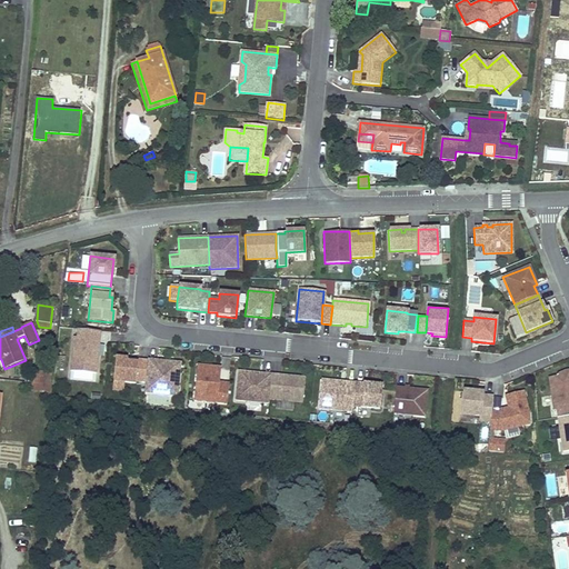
[(95,375),(99,332),(77,330),(77,338),(73,338),(70,372),(95,375)]
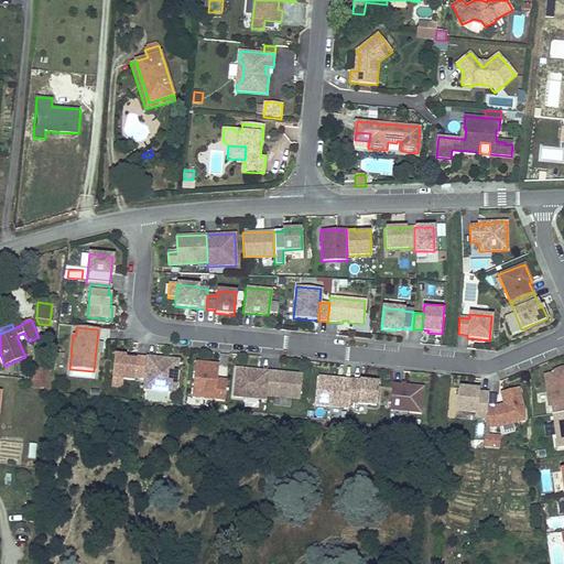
[(143,379),(145,358),(136,358),(134,360),(126,359),(126,357),(114,356),(111,379),(133,381),(133,378),(143,379)]
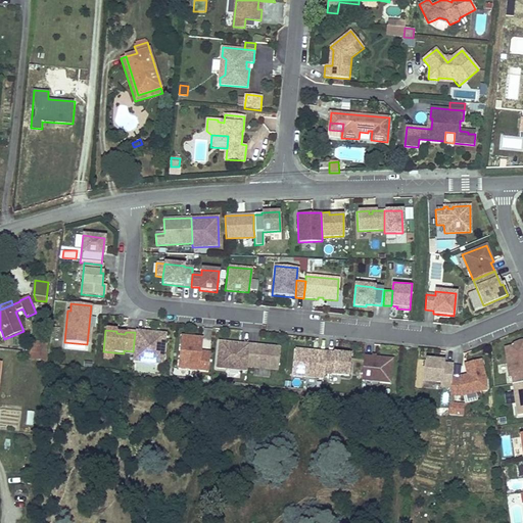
[(162,358),(165,334),(153,333),(153,335),(150,335),(150,333),(142,332),(142,333),(135,332),(133,351),(132,362),(152,364),(153,357),(162,358)]
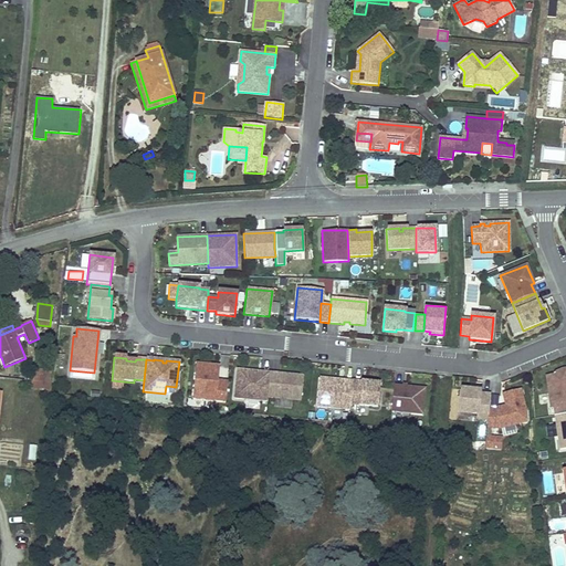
[(224,402),(227,383),(218,381),(219,366),(196,364),(192,399),(224,402)]
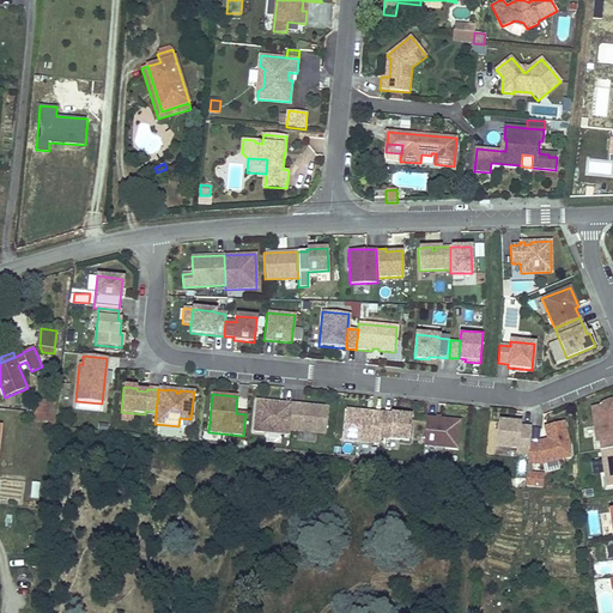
[(612,399),(610,400),(602,404),(602,406),(592,408),(596,442),(600,442),(601,450),(612,448),(612,399)]
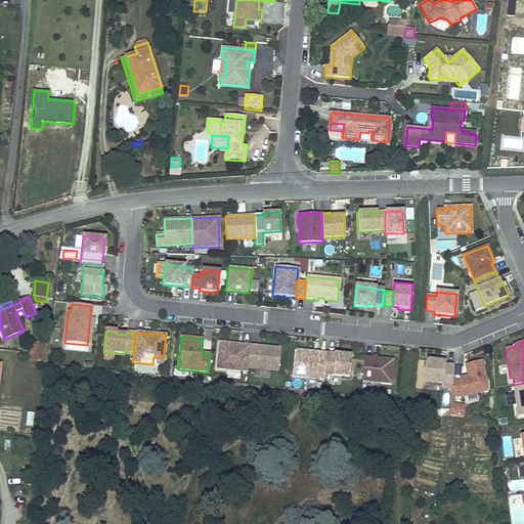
[(32,342),(31,353),(33,353),(34,345),(47,346),(48,344),(32,342)]
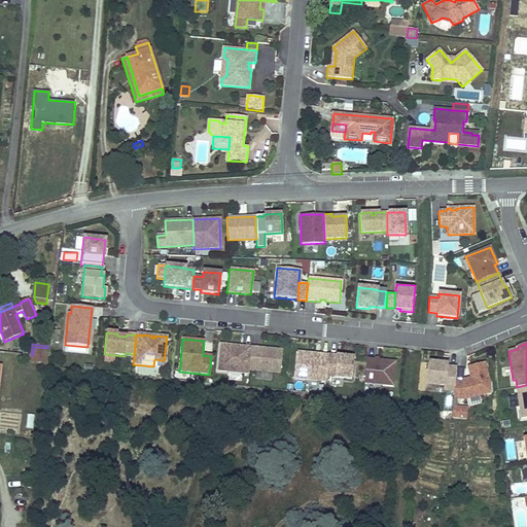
[(88,354),(88,347),(65,345),(64,352),(88,354)]
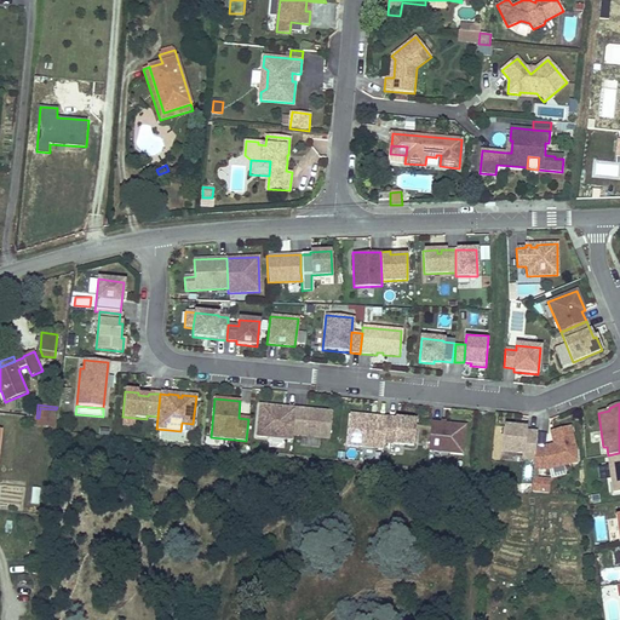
[(293,436),(296,409),(285,408),(285,411),(280,411),(280,408),(259,406),(256,437),(292,441),(293,436)]
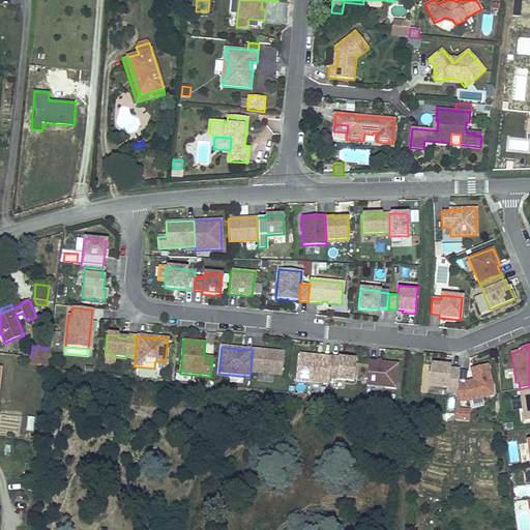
[(48,350),(34,349),(33,357),(47,358),(47,359),(48,350)]
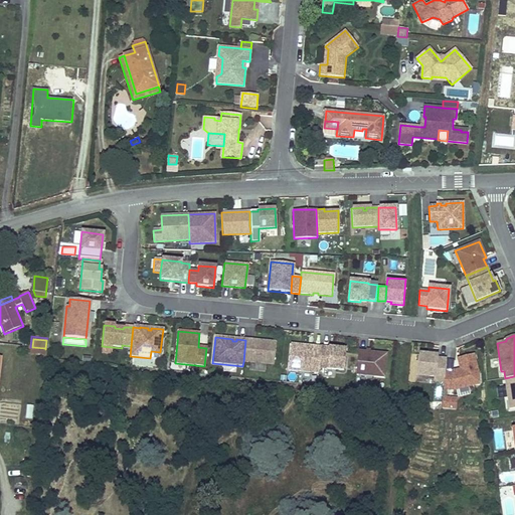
[(273,365),(276,343),(264,342),(264,344),(252,343),(252,341),(245,340),(243,362),(273,365)]
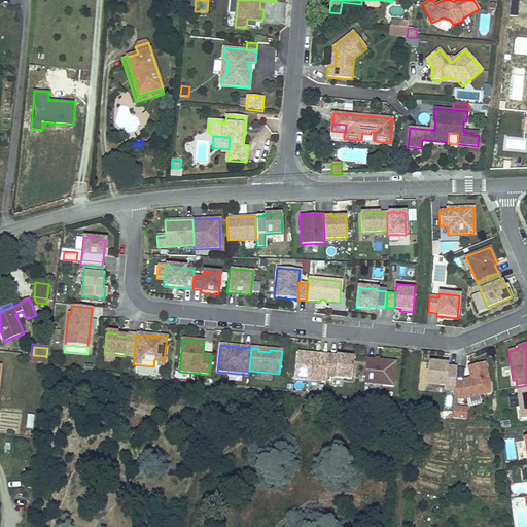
[(325,377),(327,355),(319,355),(319,357),(315,356),(315,354),(297,352),(294,379),(325,382),(325,377)]
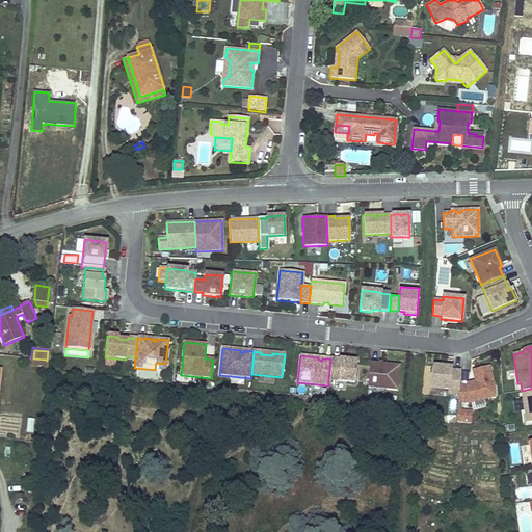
[(354,383),(356,362),(330,358),(328,380),(354,383)]
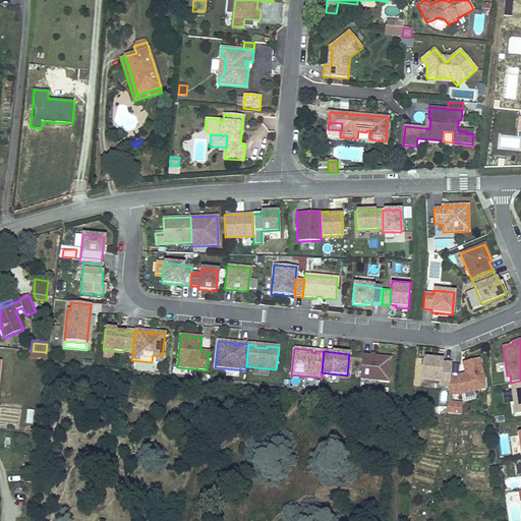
[(162,363),(162,356),(153,355),(152,362),(162,363)]
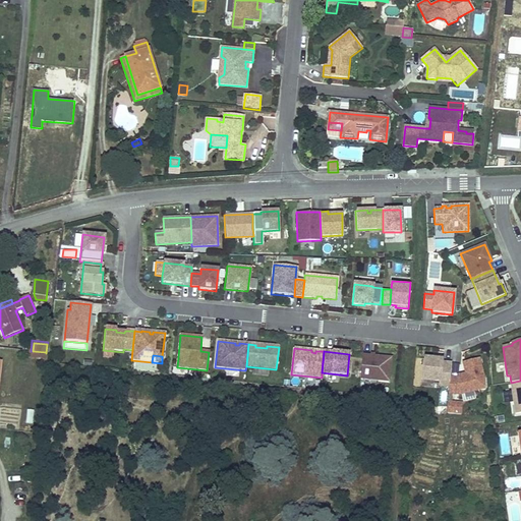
[(389,382),(391,358),(362,355),(359,379),(389,382)]
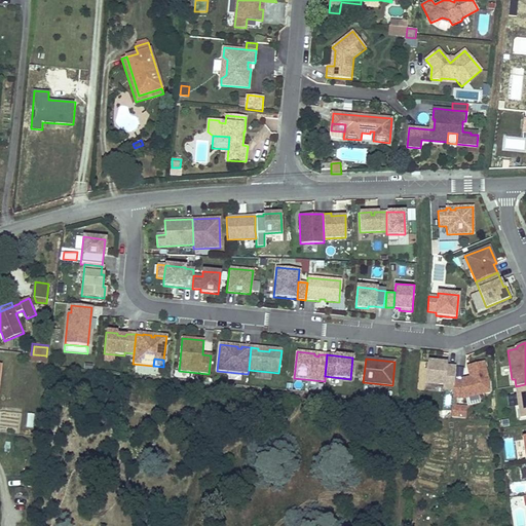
[(454,380),(455,368),(447,367),(447,364),(427,362),(424,391),(444,392),(444,389),(453,390),(454,380)]
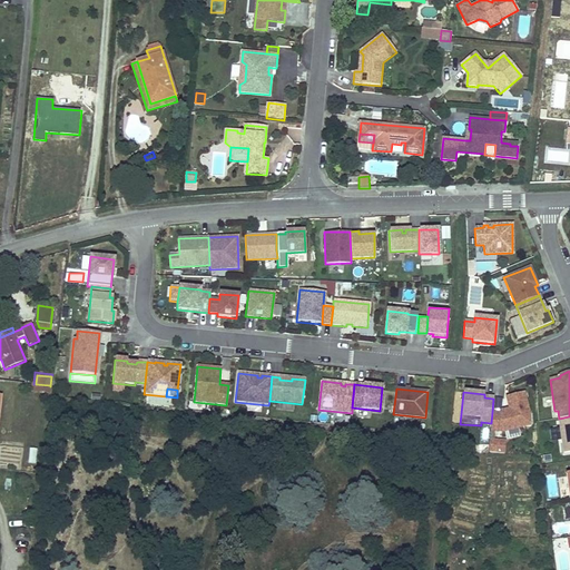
[(529,413),(524,393),(505,397),(509,409),(501,411),(500,413),(492,412),(491,423),(490,431),(502,432),(529,425),(529,413)]
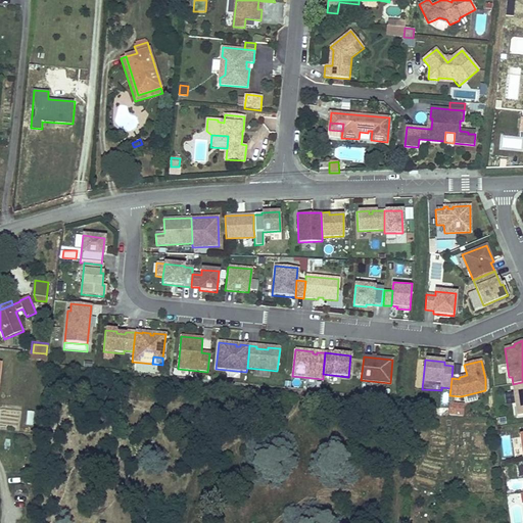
[(134,372),(157,373),(157,365),(135,364),(134,372)]
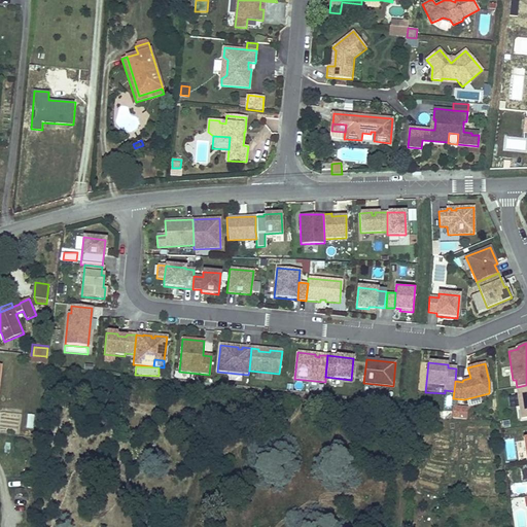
[(526,418),(526,385),(517,387),(521,419),(526,418)]
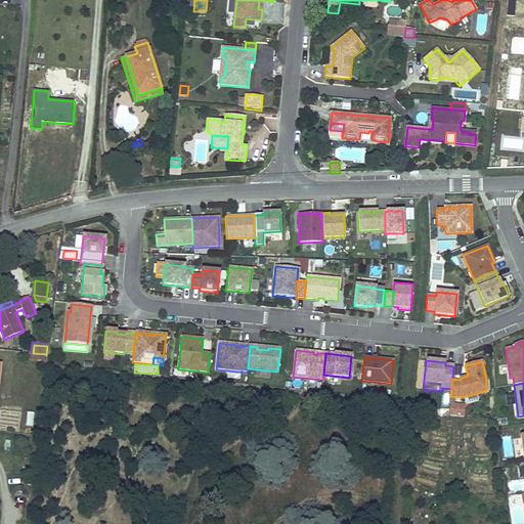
[(507,404),(514,404),(514,394),(506,395),(507,404)]
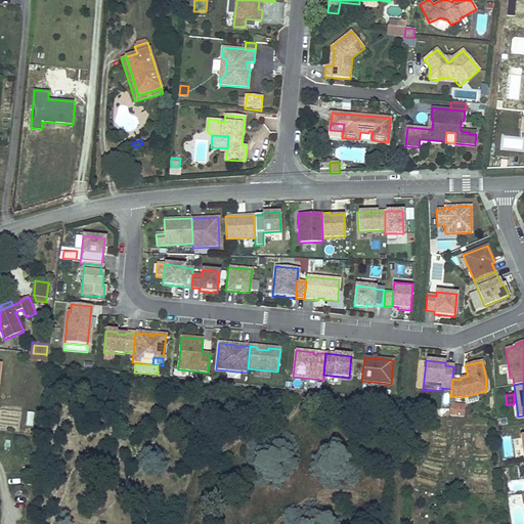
[(465,417),(465,404),(449,403),(448,416),(465,417)]
